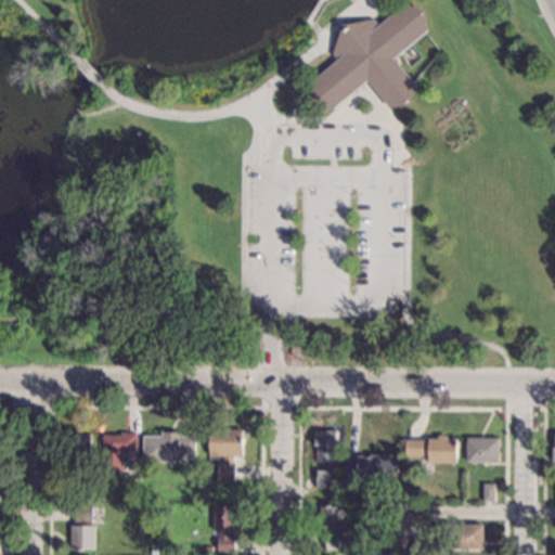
[(425,11),(428,31),(395,59),(416,85),(409,104),(389,108),(368,81),(334,108),(314,102),(311,81),(336,60),(332,53),(344,24),(374,18),(379,25),(405,3),(425,11)]
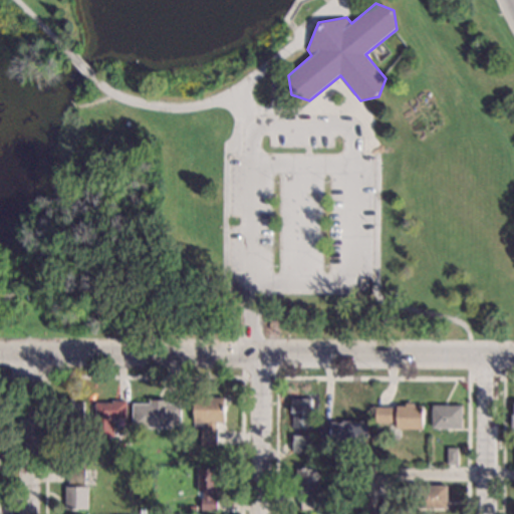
[(225,424),(215,424),(215,429),(217,429),(217,445),(202,445),(201,430),(207,430),(207,423),(194,423),(194,398),(225,398),(225,424)]
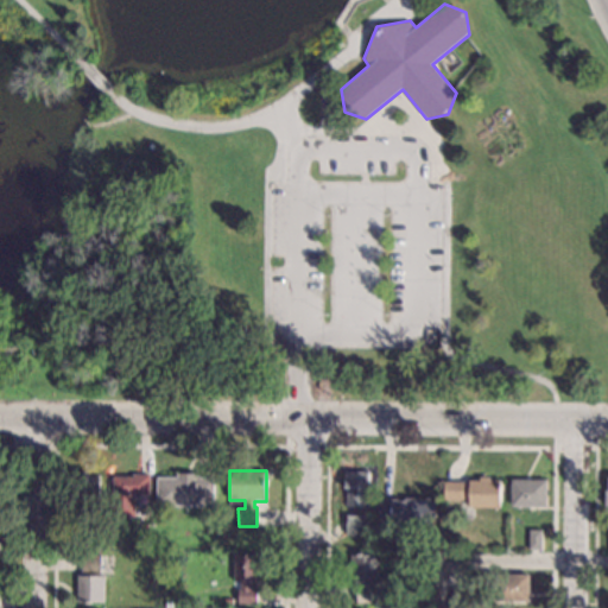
[(89,475),(99,475),(97,498),(83,498),(83,500),(70,500),(70,476),(81,476),(81,472),(89,472),(89,475)]
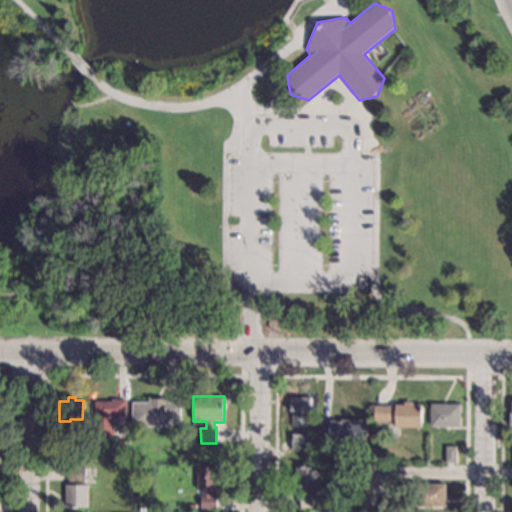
[(310,397),(309,426),(302,426),(302,435),(307,435),(306,451),(291,450),(291,433),(294,433),(294,426),(290,426),(291,397),(310,397)]
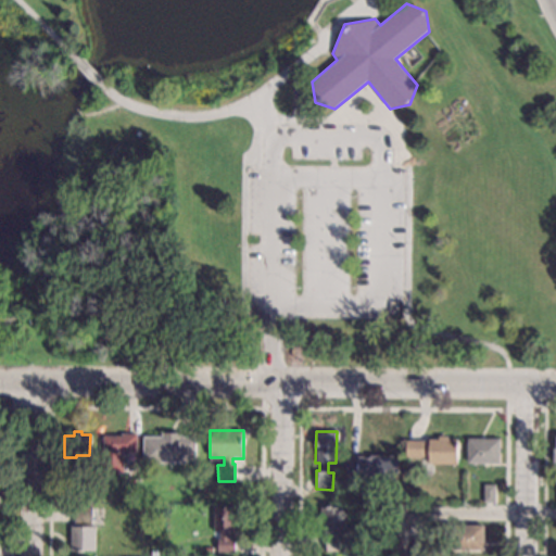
[(180,438),(196,438),(196,463),(142,463),(142,437),(161,437),(161,432),(180,433),(180,438)]
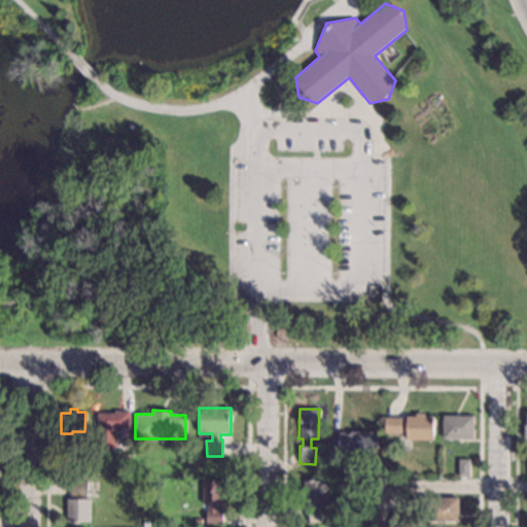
[(129,428),(116,428),(116,448),(98,448),(98,414),(114,414),(114,411),(129,412),(129,428)]
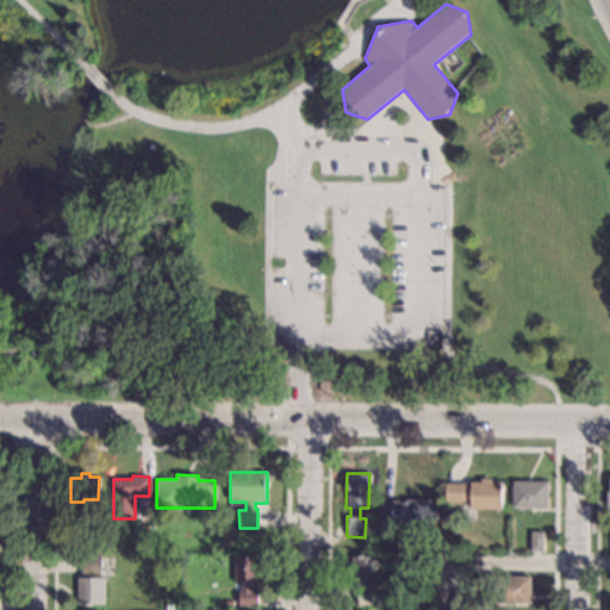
[(491,483),(504,483),(504,509),(471,510),(471,502),(446,503),(446,484),(471,483),(471,481),(480,481),(480,479),(491,479),(491,483)]
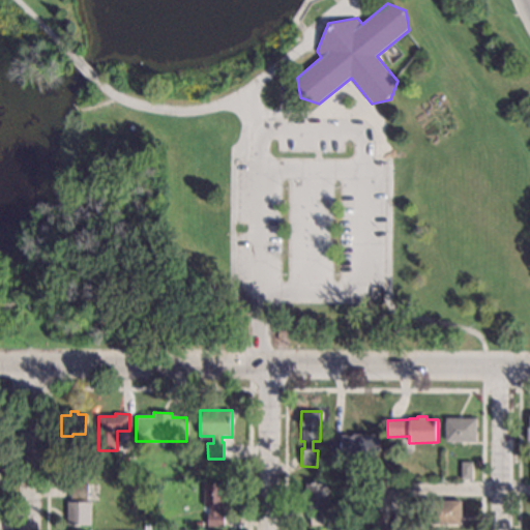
[(476,419),(475,441),(445,441),(445,418),(476,419)]
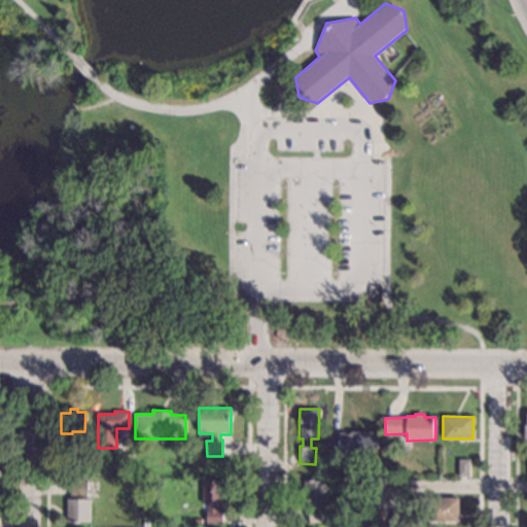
[(377,465),(353,465),(353,457),(338,457),(338,453),(328,453),(329,432),(345,432),(345,434),(351,434),(351,431),(377,432),(377,465)]
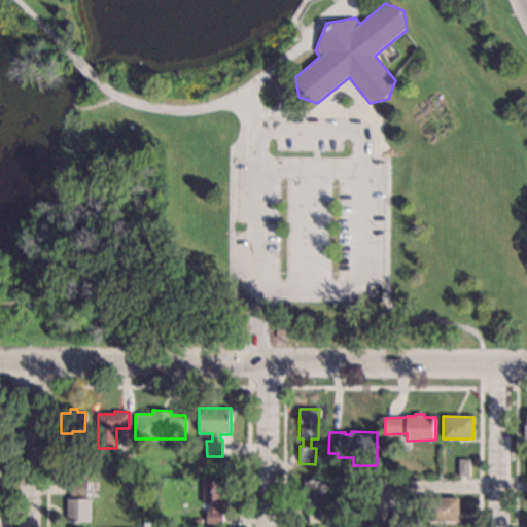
[(83,457),(83,467),(67,467),(68,457),(83,457)]
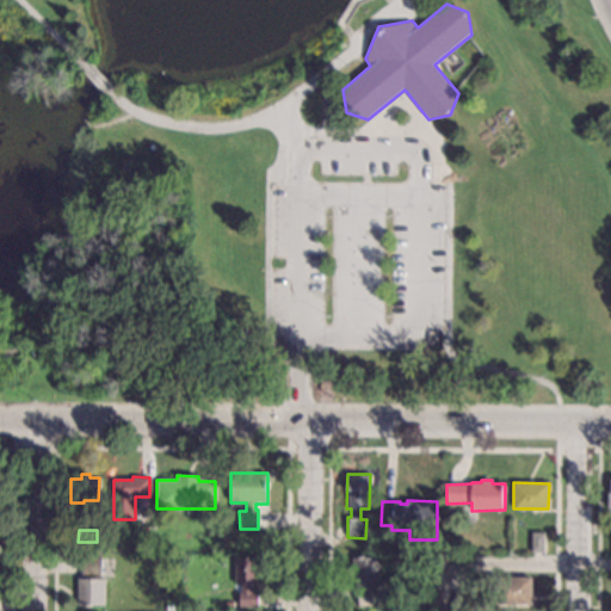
[(544,551),(531,551),(532,534),(544,534),(544,551)]
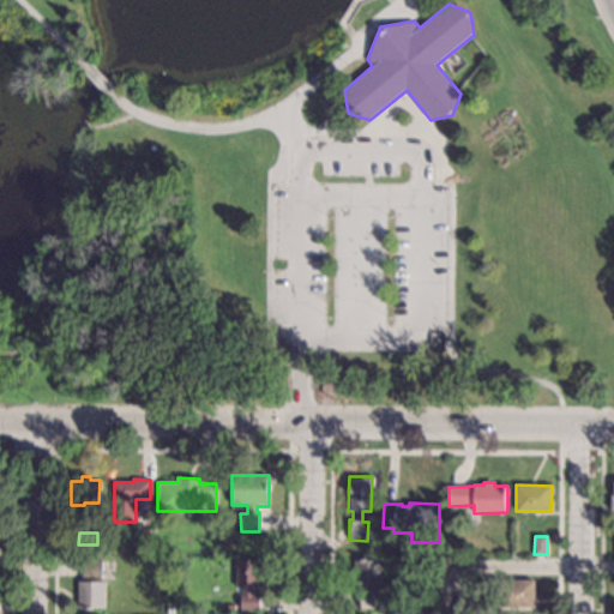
[(264,578),(259,578),(259,587),(252,587),(252,595),(259,595),(259,609),(240,609),(240,594),(242,594),(242,587),(233,587),(234,558),(264,559),(264,578)]
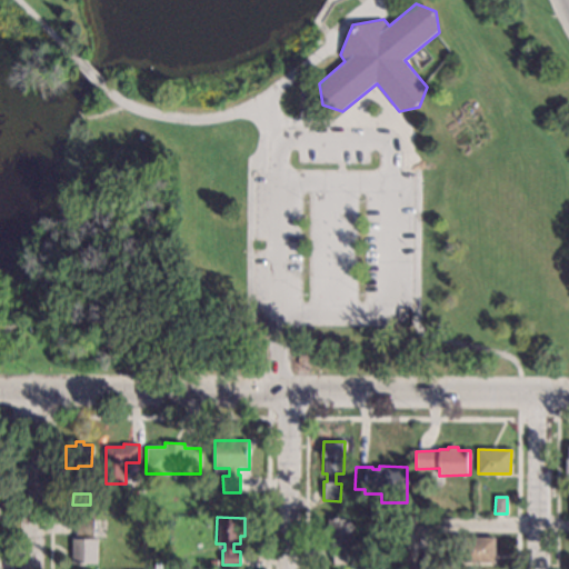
[(93,538),(97,538),(97,563),(71,563),(72,538),(76,538),(76,519),(93,519),(93,538)]
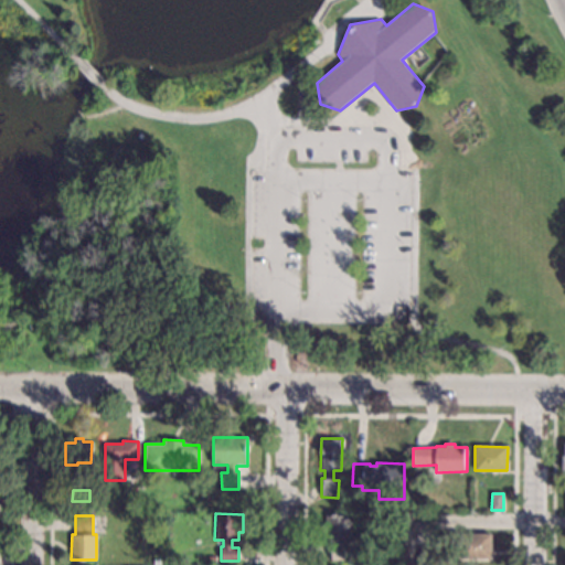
[(351,516),(350,541),(349,541),(349,543),(351,543),(350,562),(331,561),(331,542),(324,542),(326,515),(351,516)]
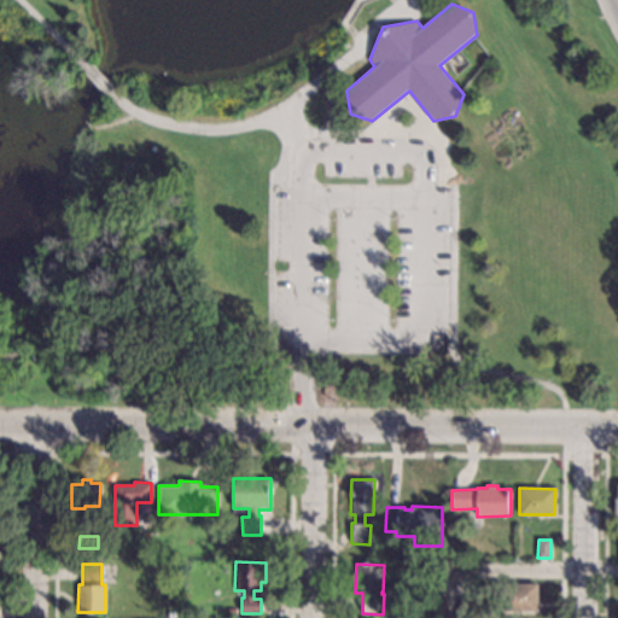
[(537,611),(505,611),(505,584),(537,584),(537,611)]
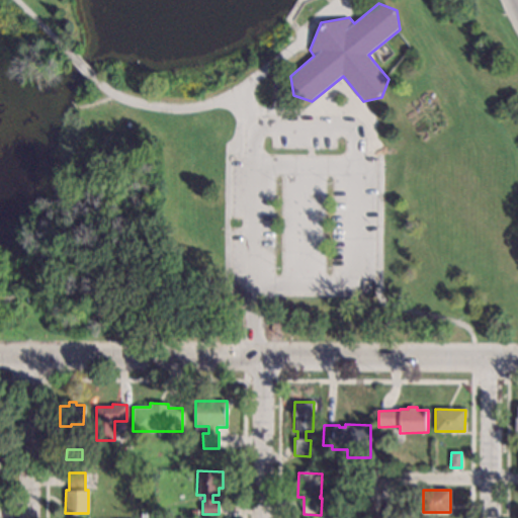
[(401,517),(385,517),(385,503),(401,502),(401,517)]
